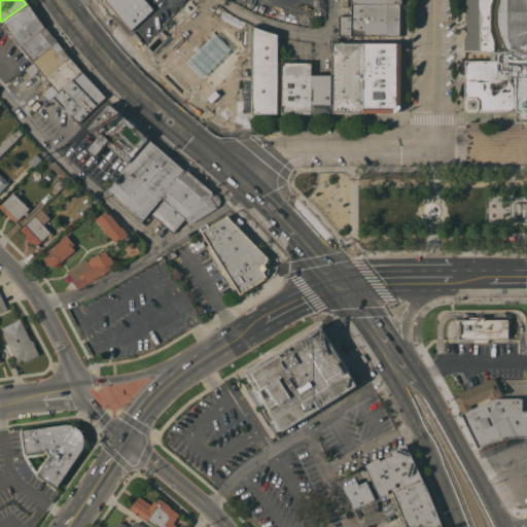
[(105,0),(130,31),(151,10),(142,0),(105,0)]
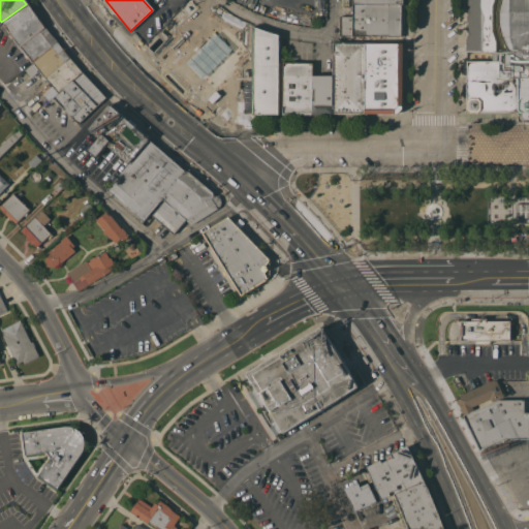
[(465,51),(465,0),(492,0),(491,5),(491,32),(495,42),(495,52),(465,51)]
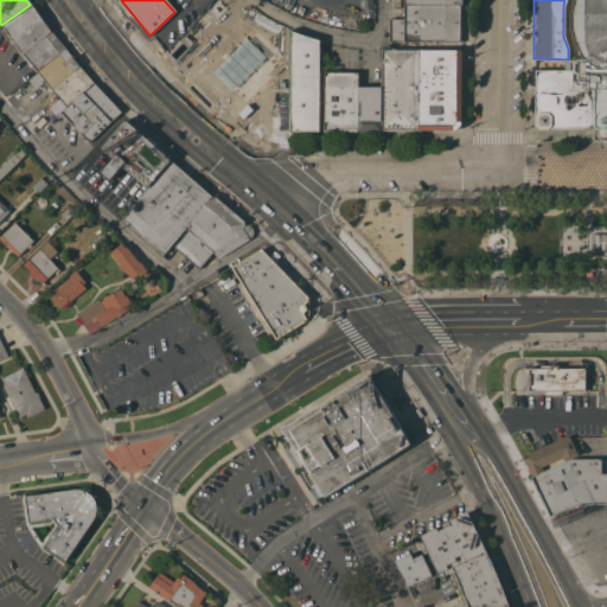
[(606,0),(606,140),(604,139),(599,136),(596,134),(595,131),(595,89),(573,89),(573,57),(581,57),(575,43),(570,26),(570,12),(573,0),(606,0)]
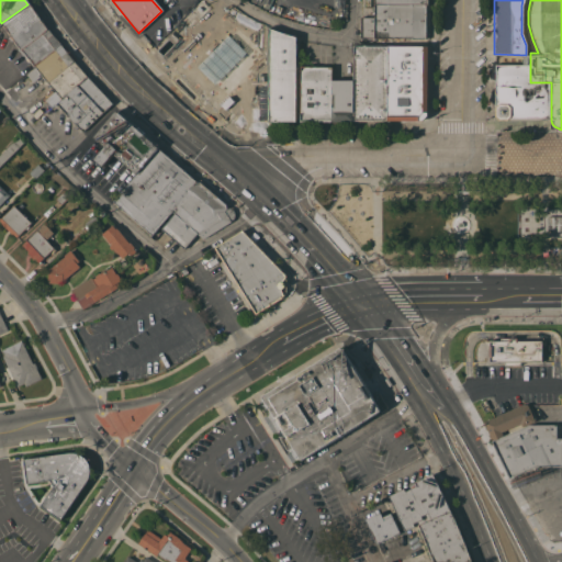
[(426,38),(360,38),(359,18),(374,18),(374,4),(427,4),(426,38)]
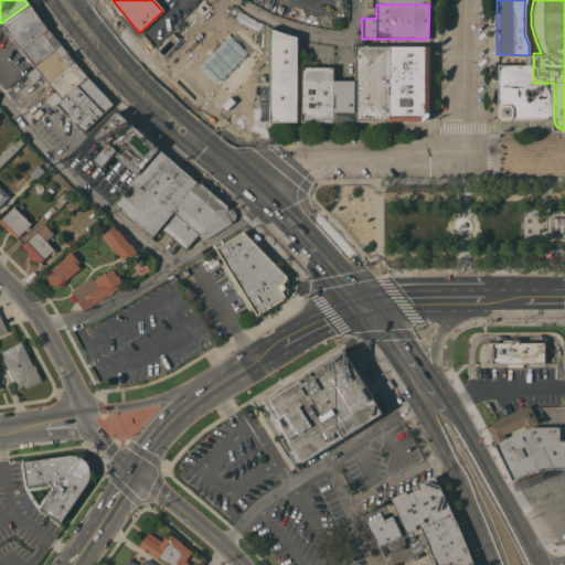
[(2,25),(29,6),(46,29),(20,50),(2,25)]
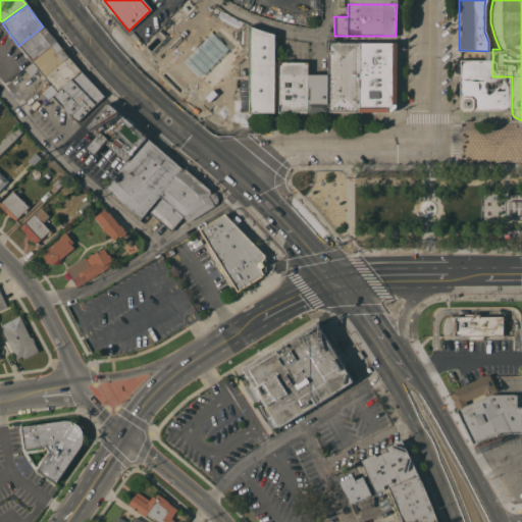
[(273,111),(273,36),(266,33),(257,30),(248,27),(249,111),(273,111)]
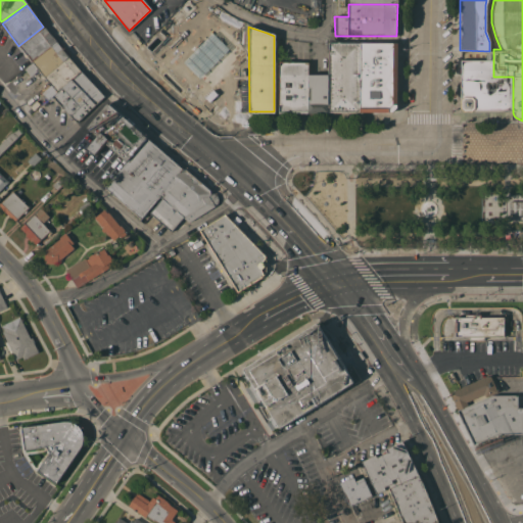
[(55,43),(43,28),(20,47),(32,60),(55,43)]
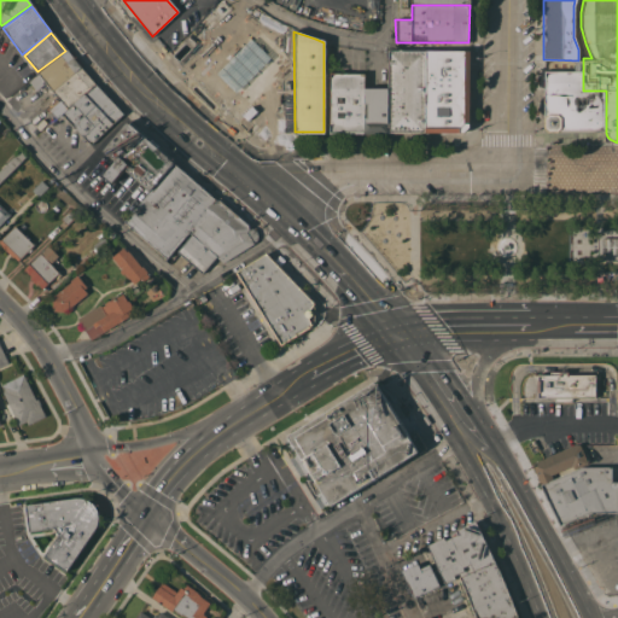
[(39,74),(65,51),(79,68),(52,91),(39,74)]
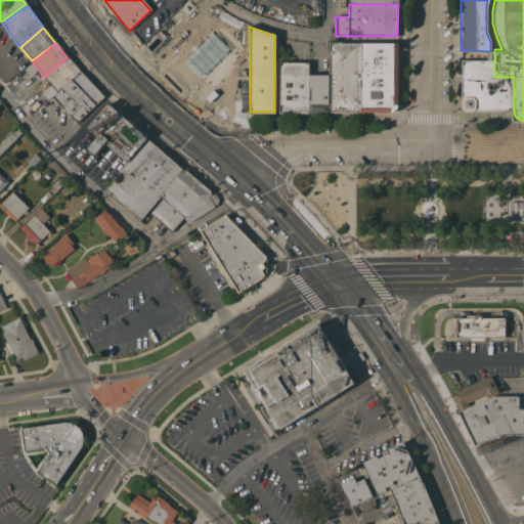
[(330,43),(359,43),(359,112),(330,112),(330,43)]
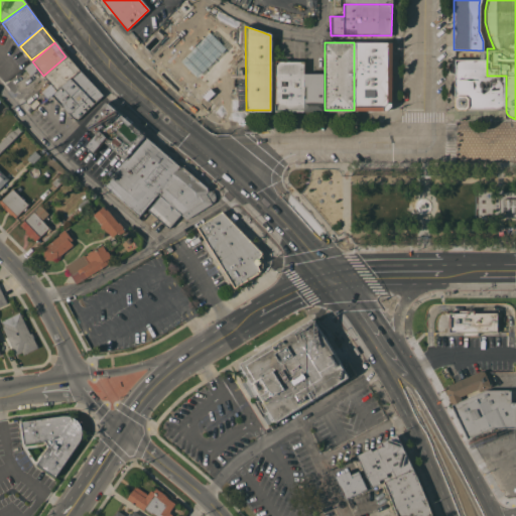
[(355,42),(391,42),(390,106),(386,110),(355,110),(355,42)]
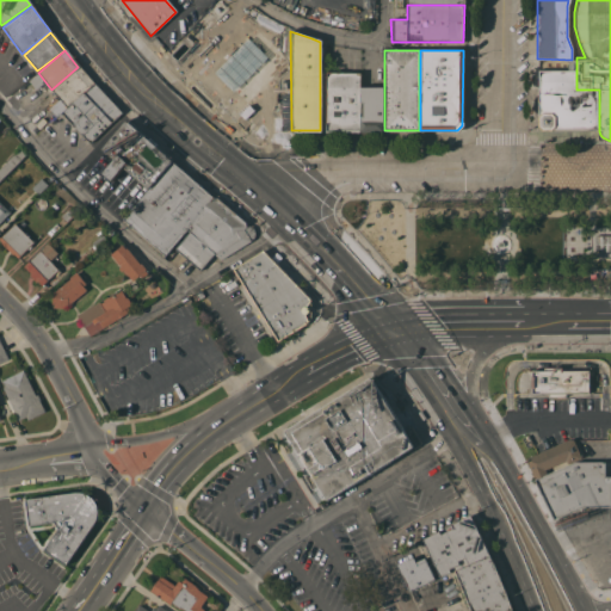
[(66,106),(92,84),(78,68),(53,90),(66,106)]
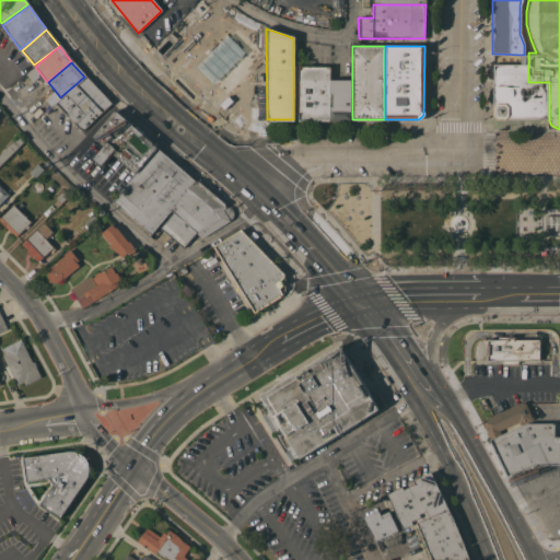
[(492,63),(526,63),(527,83),(547,83),(548,120),(496,121),(492,117),(492,63)]
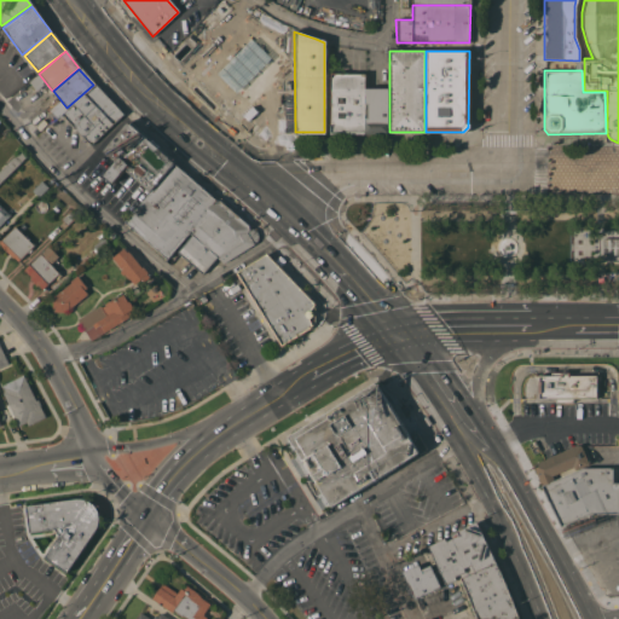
[(329,132),(363,132),(363,75),(329,75),(329,132)]
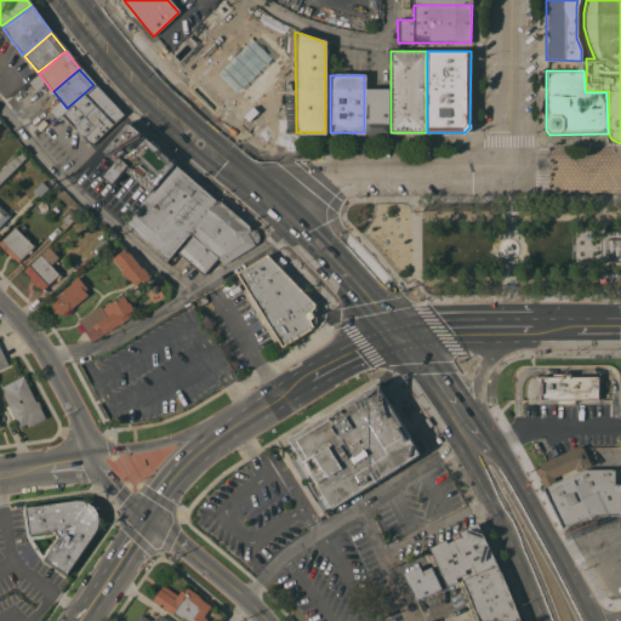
[(91,146),(124,115),(95,85),(63,114),(91,146)]
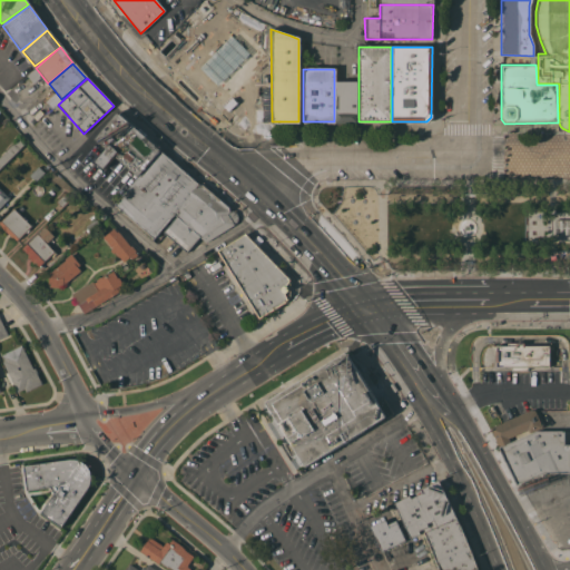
[(357,81),(357,121),(335,121),(335,81),(357,81)]
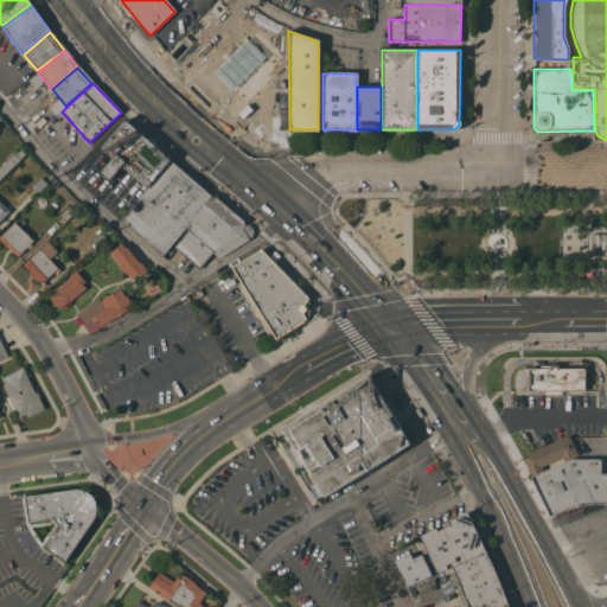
[(98,149),(122,121),(170,158),(144,187),(119,166),(108,179),(98,172),(110,159),(98,149)]
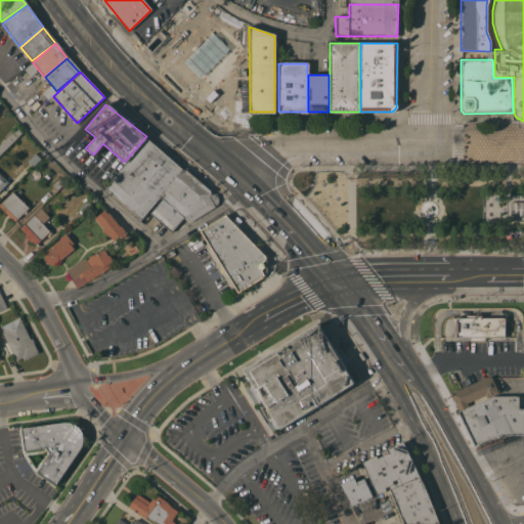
[(0,144),(18,126),(24,130),(0,154),(0,144)]
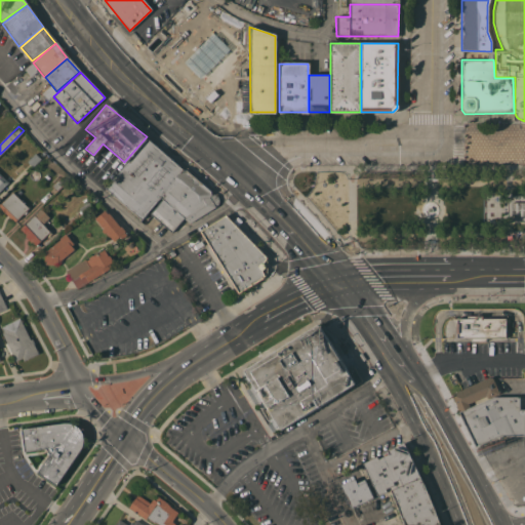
[(148,139),(182,168),(142,218),(105,188),(148,139)]
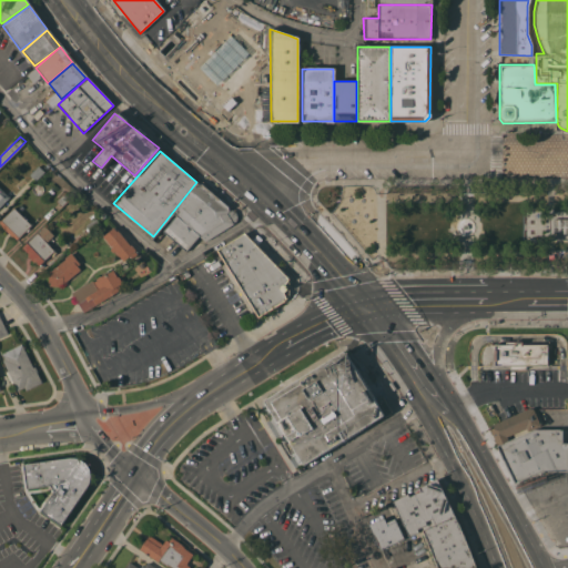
[(39,164),(46,171),(37,180),(30,173),(39,164)]
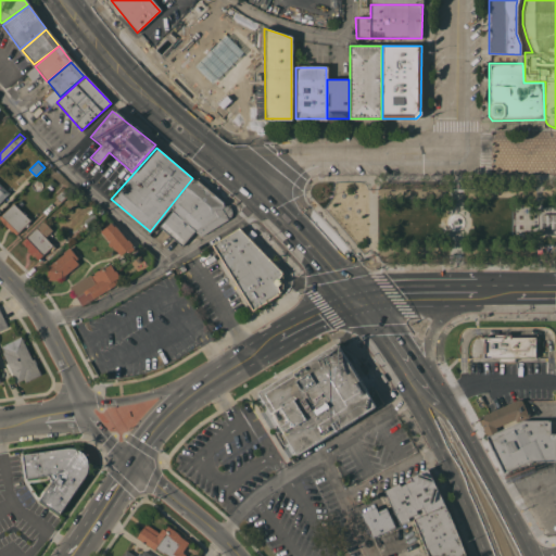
[(193,180),(197,180),(223,203),(223,205),(224,206),(227,206),(230,209),(231,212),(231,216),(229,218),(227,219),(228,220),(201,237),(194,232),(182,245),(159,226),(171,211),(169,210),(193,180)]
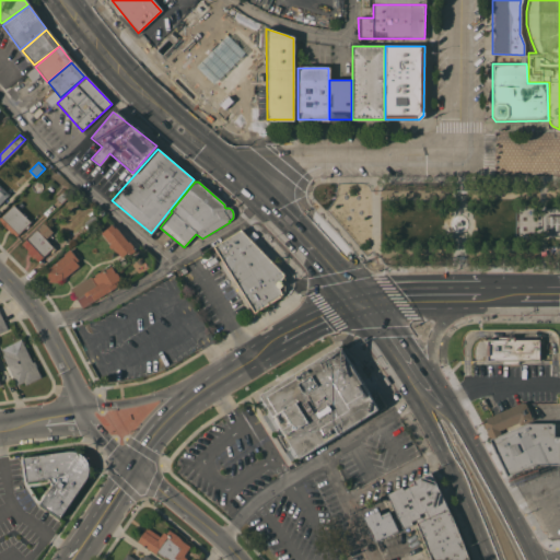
[(0,184),(10,194),(0,203),(0,184)]
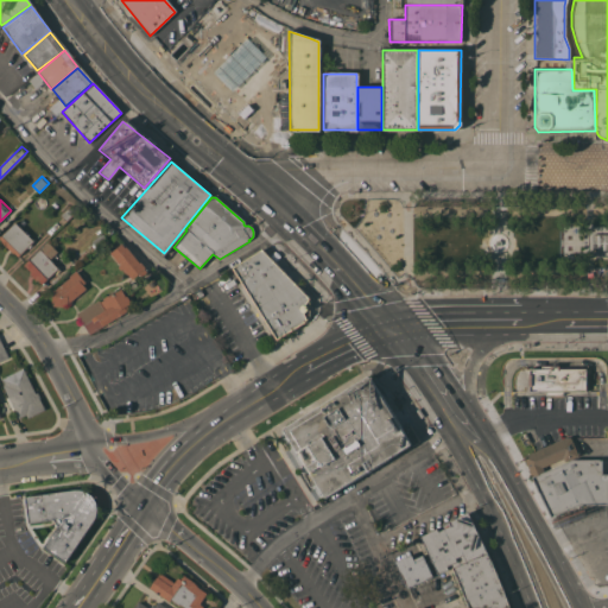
[(61,214),(70,204),(76,211),(67,220),(61,214)]
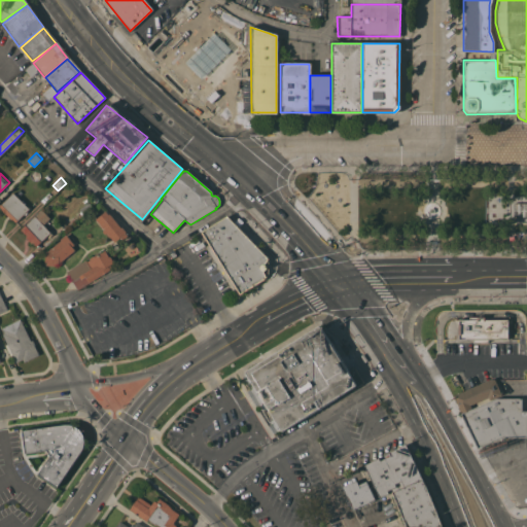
[(30,208),(16,221),(12,218),(1,208),(2,208),(0,206),(13,191),(30,208)]
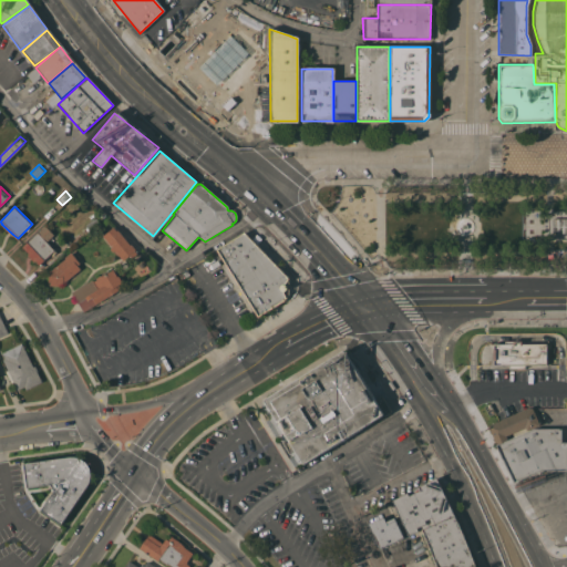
[(101,223),(89,233),(85,228),(88,226),(86,224),(95,216),(101,223)]
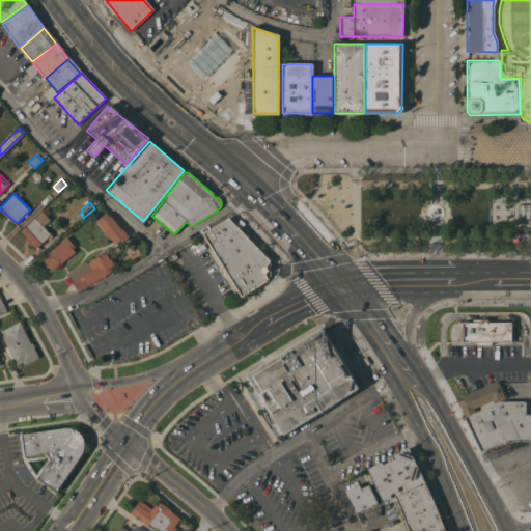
[(530,204),(530,219),(518,219),(518,204),(530,204)]
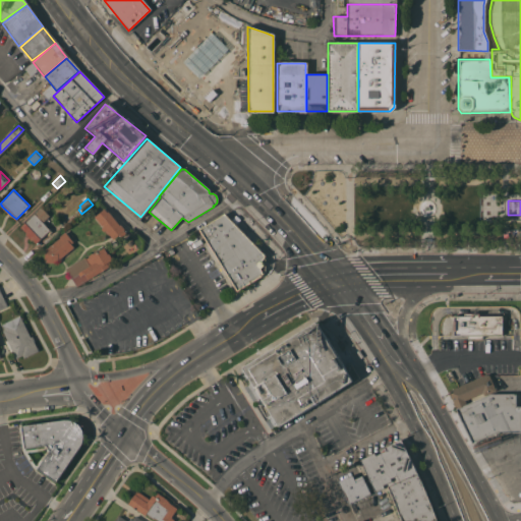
[(50,215),(44,221),(52,231),(50,233),(48,231),(41,238),(46,243),(43,247),(38,242),(37,242),(33,238),(32,239),(25,233),(27,232),(21,226),(36,213),(35,212),(42,206),(50,215)]
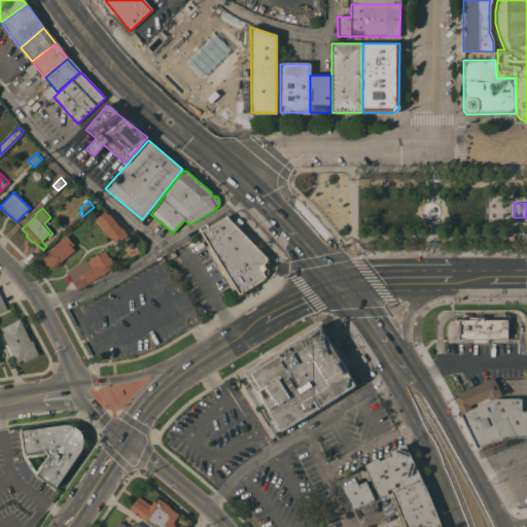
[(106,210),(109,214),(110,213),(121,227),(123,226),(127,231),(126,232),(129,235),(124,239),(121,236),(115,241),(107,232),(106,234),(103,231),(105,229),(97,218),(106,210)]
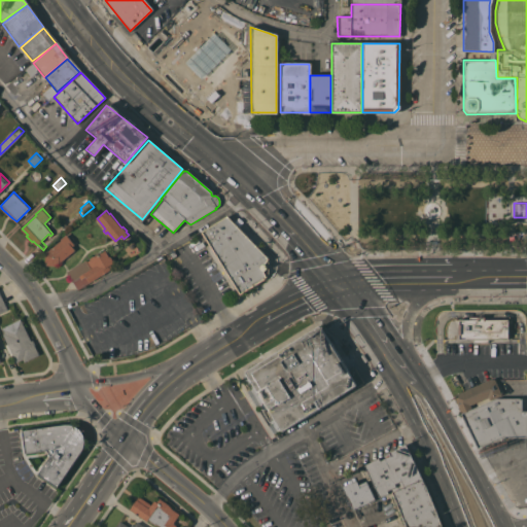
[(201,232),(225,217),(266,258),(267,260),(265,262),(262,265),(261,268),(262,271),(262,274),(265,276),(266,278),(239,294),(201,232)]
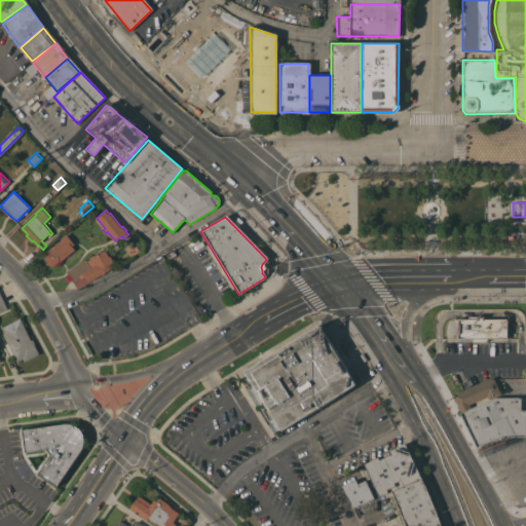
[(75,243),(73,246),(75,249),(59,262),(59,265),(44,263),(46,250),(48,250),(62,238),(61,238),(67,233),(75,243)]
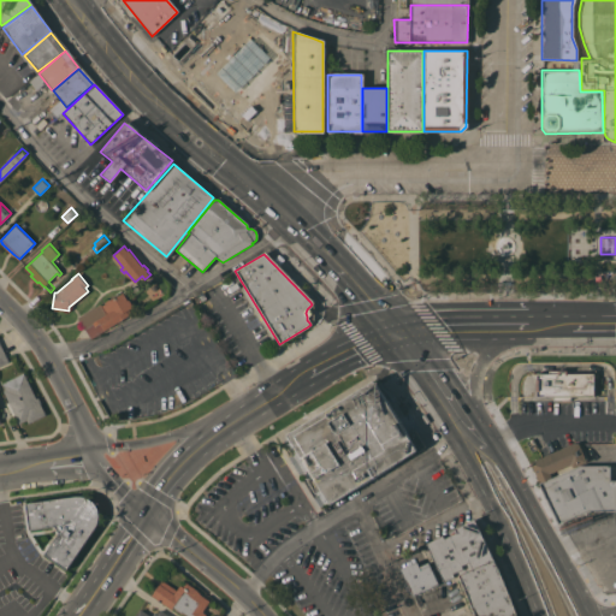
[(92,338),(86,329),(84,329),(77,318),(101,303),(102,304),(106,302),(105,301),(114,295),(116,297),(124,292),(128,300),(130,298),(134,306),(130,308),(132,313),(92,338)]
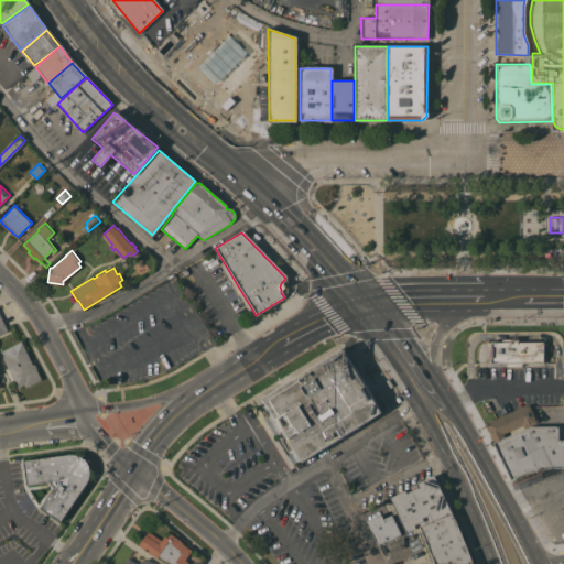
[(0,313),(9,331),(0,334),(0,313)]
